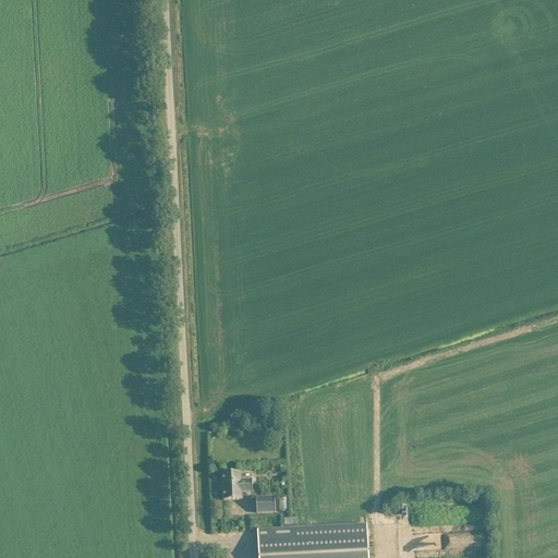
[(228,474),(221,474),(223,501),(242,500),(241,492),(252,492),(252,481),(241,481),(240,473),(234,473),(234,472),(228,472),(228,474)]
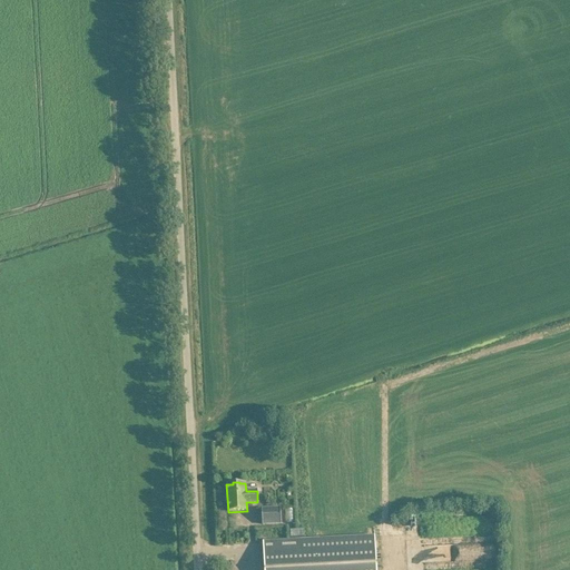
[(263,524),(281,523),(279,508),(262,509),(263,524)]
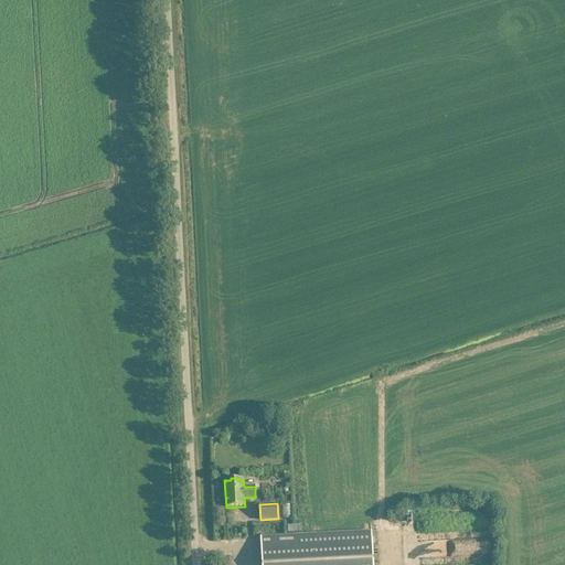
[(292,516),(291,504),(284,504),(285,518),(292,516)]
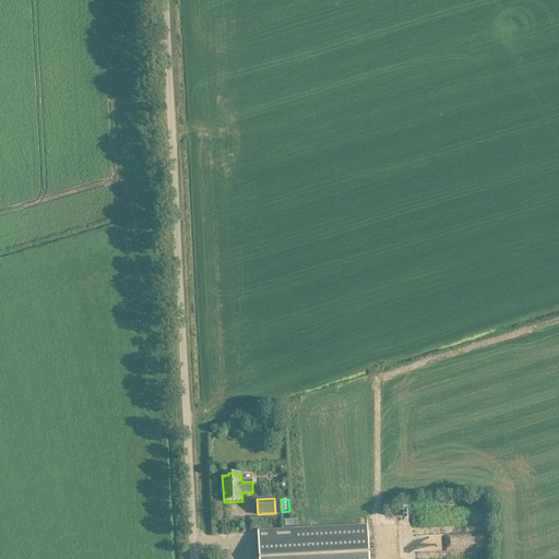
[(478,522),(479,510),(461,509),(461,521),(478,522)]
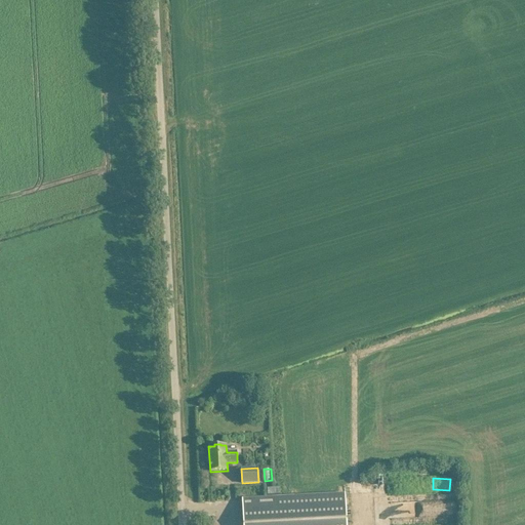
[(347,524),(346,494),(252,499),(242,499),(243,524),(347,524)]
